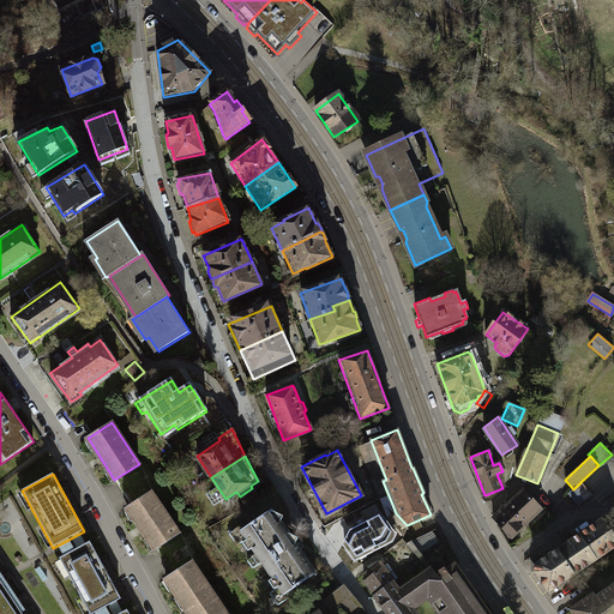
[(573,489),(567,494),(579,506),(593,494),(581,482),(573,489)]
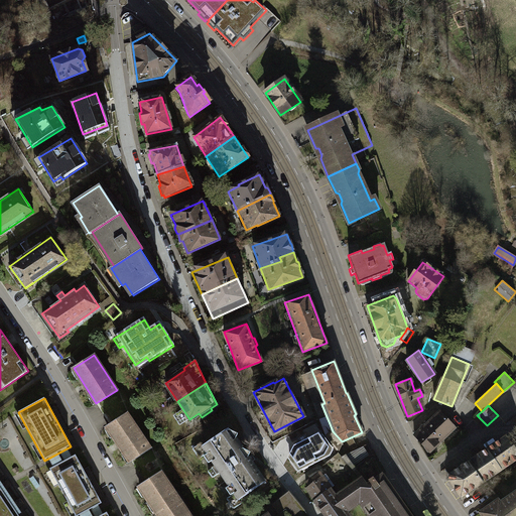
[(440,411),(425,424),(440,440),(456,427),(440,411)]
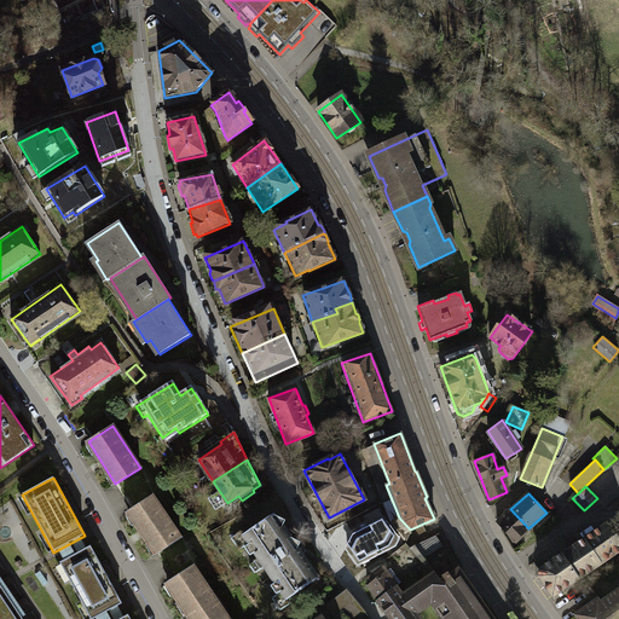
[(154,496),(129,512),(156,554),(180,538),(154,496)]
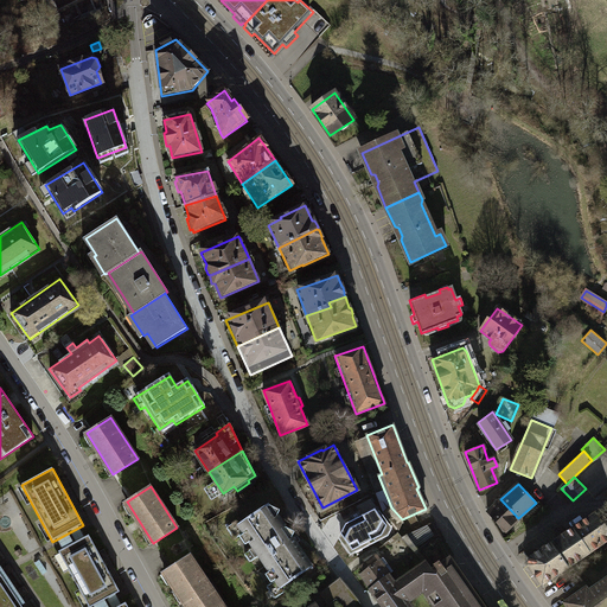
[(500,499),(487,512),(505,531),(518,518),(500,499)]
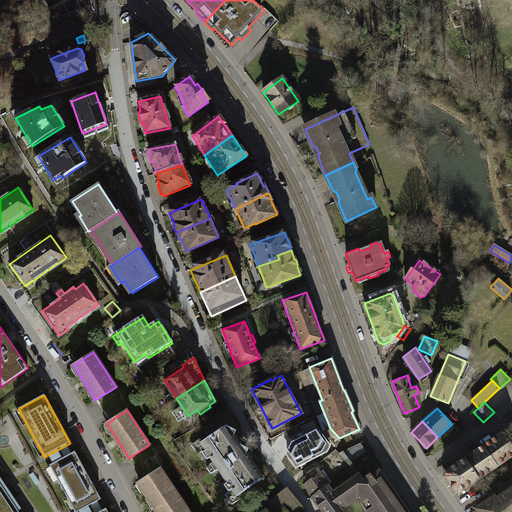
[(198,439),(191,444),(198,454),(202,452),(206,459),(210,457),(213,462),(206,467),(211,474),(218,469),(227,482),(224,484),(229,492),(225,494),(232,504),(239,499),(237,496),(263,477),(246,453),(248,448),(241,446),(233,435),(236,430),(228,427),(227,425),(201,443),(198,439)]
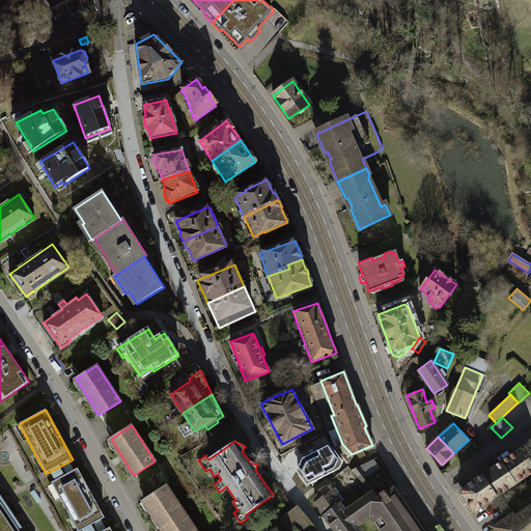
[(303,458),(296,470),(307,485),(339,468),(343,462),(333,447),(330,448),(328,445),(303,458)]
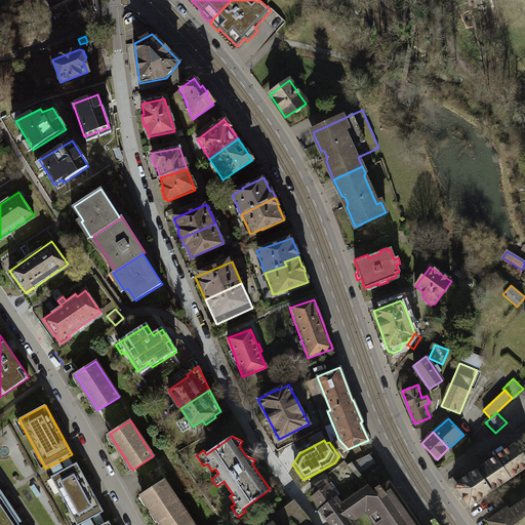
[(524,458),(515,443),(495,456),(510,478),(524,468),(524,458)]
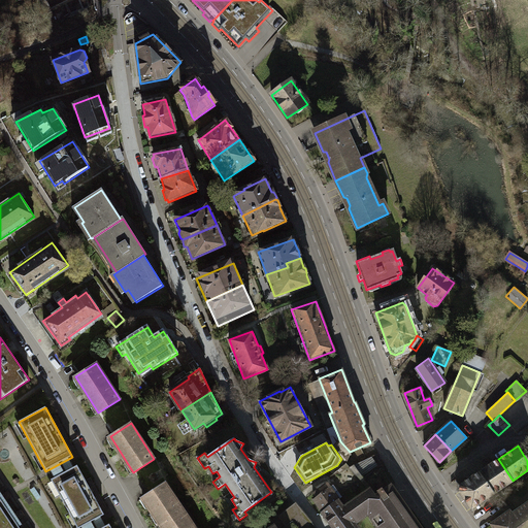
[(498,459),(480,472),(494,494),(513,481),(498,459)]
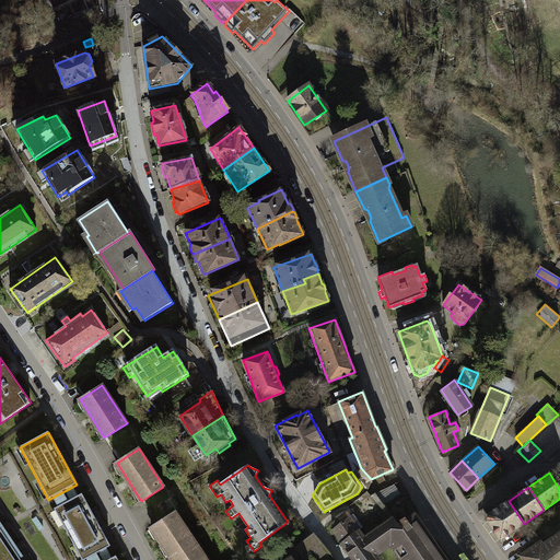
[(82,559),(109,546),(82,494),(55,509),(82,559)]
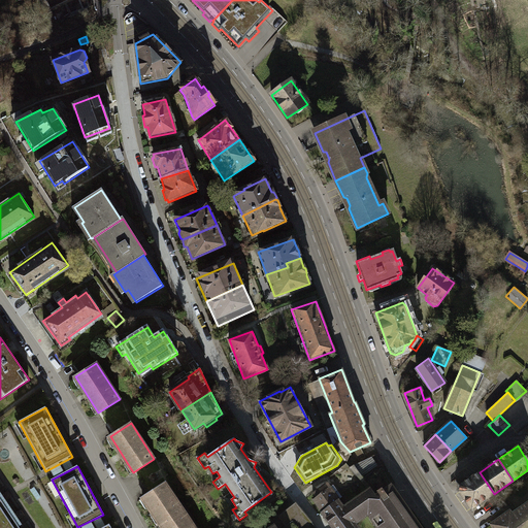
[(480,472),(461,485),(459,492),(470,509),(494,494),(480,472)]
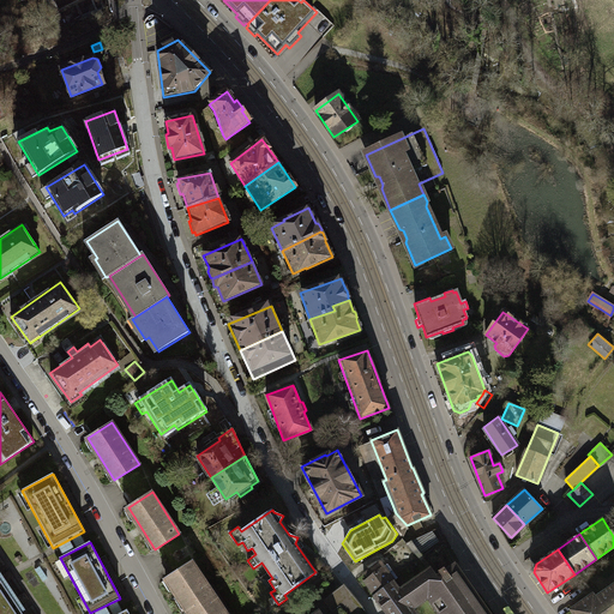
[(227,613),(191,561),(166,578),(188,613),(227,613)]
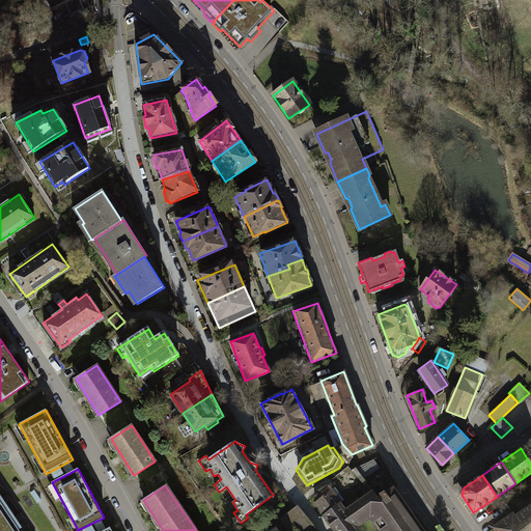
[(314,502),(324,514),(339,503),(342,501),(334,488),(331,491),(328,486),(315,496),(318,499),(314,502)]
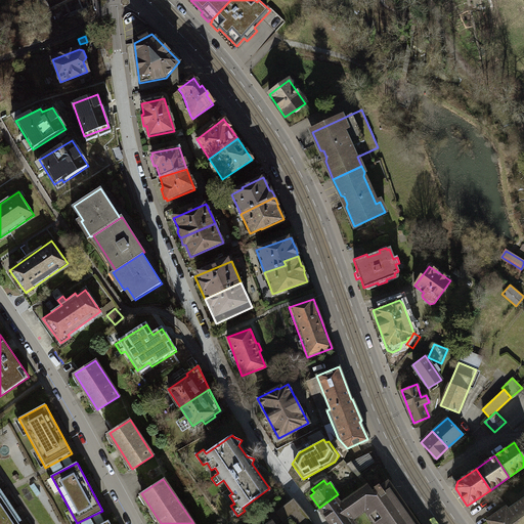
[(367,484),(341,504),(349,517),(366,505),(380,523),(417,523),(387,481),(381,486),(379,484),(375,487),(376,489),(373,491),(367,484)]
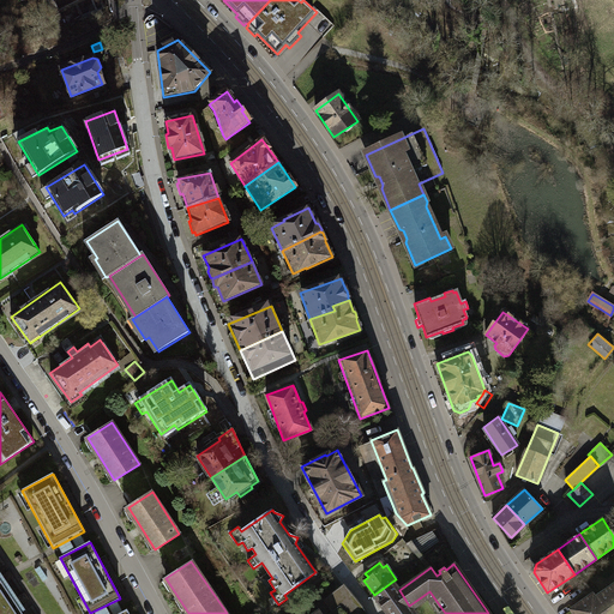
[(13,576),(8,570),(0,576),(5,582),(13,576)]
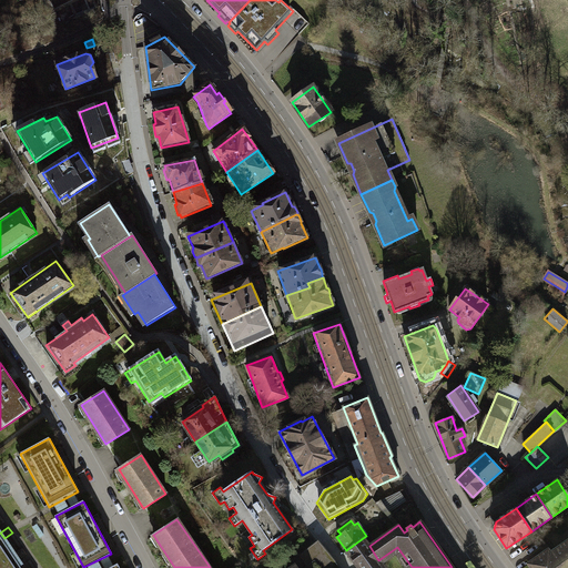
[(0,567),(20,567),(17,563),(0,537),(0,567)]
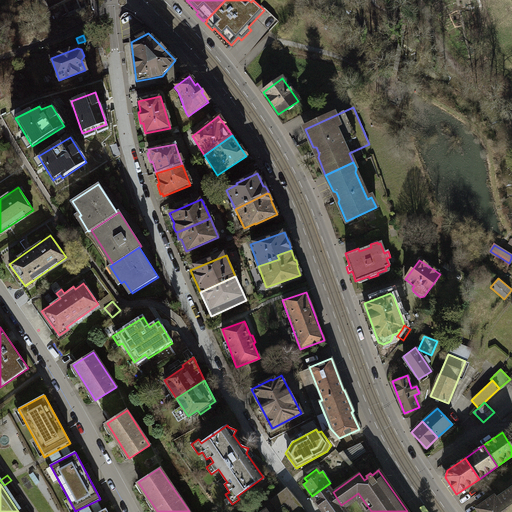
[(327,485),(312,496),(322,511),(346,511),(341,505),(333,492),(327,485)]
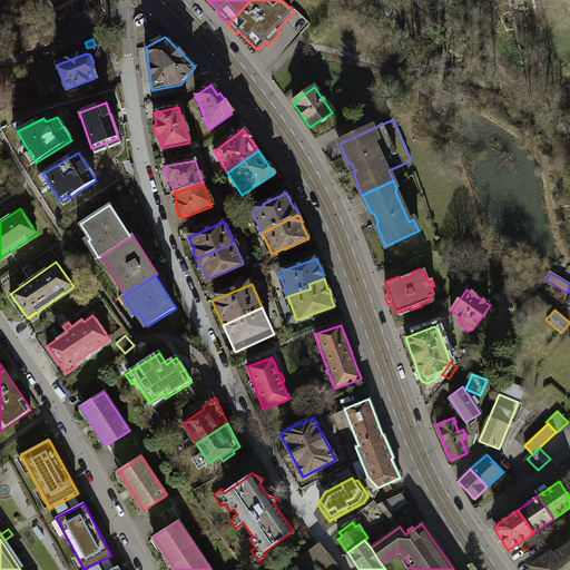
[(550,552),(530,566),(532,569),(569,569),(569,542),(552,556),(550,552)]
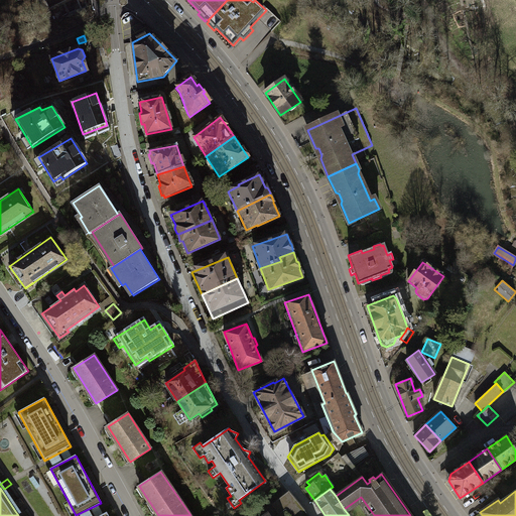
[(306,515),(288,492),(272,505),(280,513),(285,509),(291,515),(306,515)]
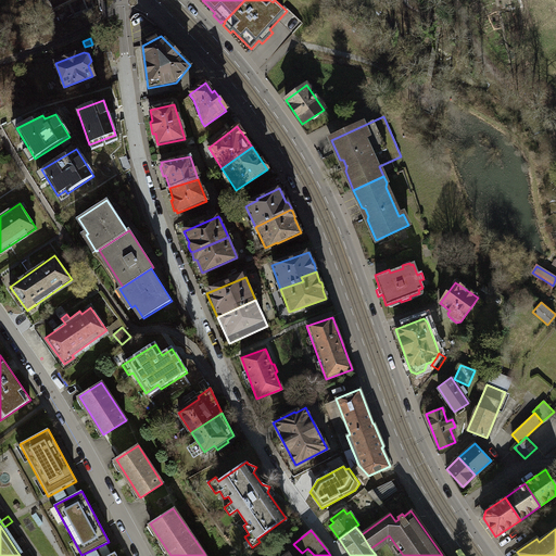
[(22,536),(15,541),(19,546),(25,542),(22,536)]
